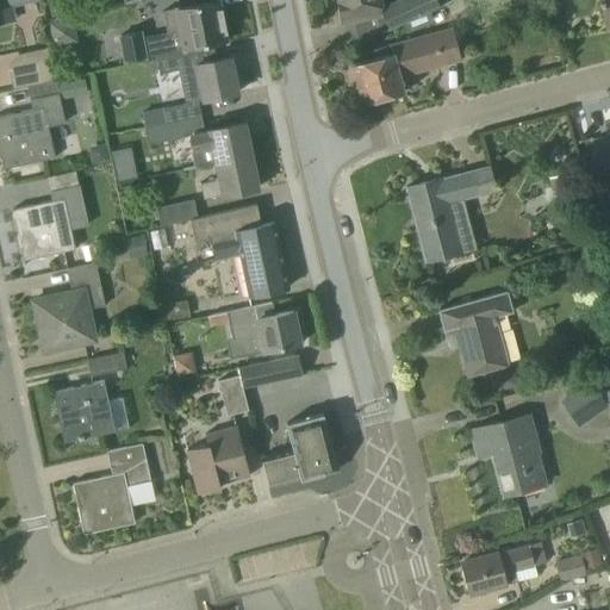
[(48,0),(51,16),(72,12),(69,0),(48,0)]
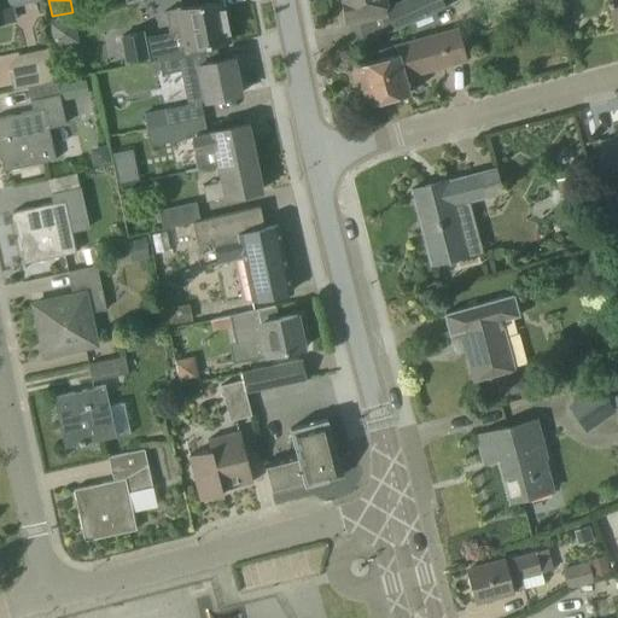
[(222,22),(221,17),(225,13),(221,0),(179,9),(186,46),(181,44),(173,38),(172,33),(145,38),(144,33),(120,38),(124,63),(158,56),(158,58),(216,45),(229,42),(226,21),(222,22)]
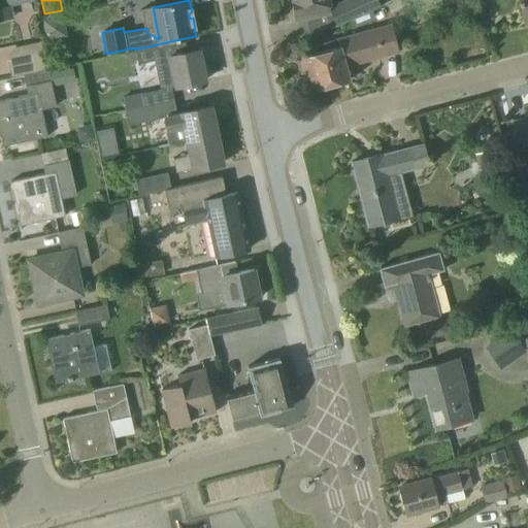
[(344,0),(330,7),(328,0),(291,0),(295,21),(331,13),(337,26),(350,20),(373,9),(381,5),(377,0),(344,0)]
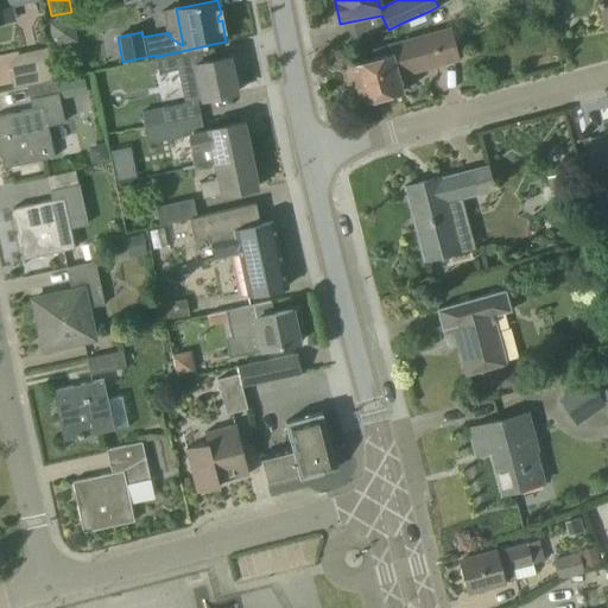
[(607,0),(597,0),(599,6),(601,6),(605,26),(607,25),(607,0)]
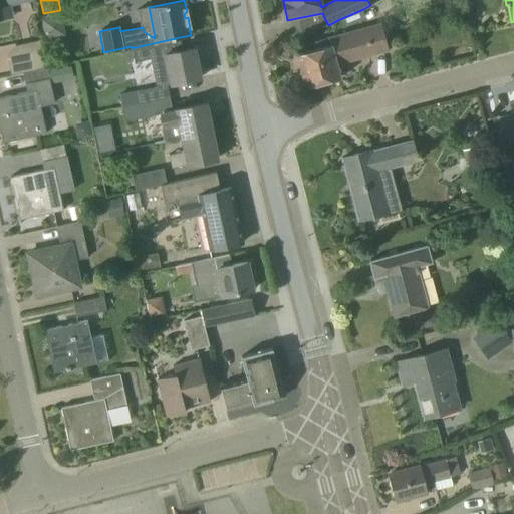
[(337,64),(389,50),(380,22),(314,42),(316,49),(297,54),(298,58),(299,57),(302,65),(300,65),(301,70),(298,74),(300,81),(305,84),(306,87),(325,81),(329,83),(334,81),(336,78),(341,77),(337,64)]
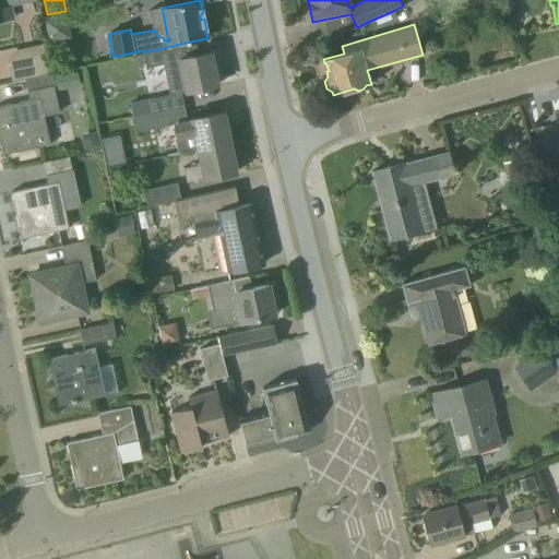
[(198,55),(195,40),(143,52),(146,68),(179,61),(182,74),(186,92),(218,85),(211,52),(198,55)]
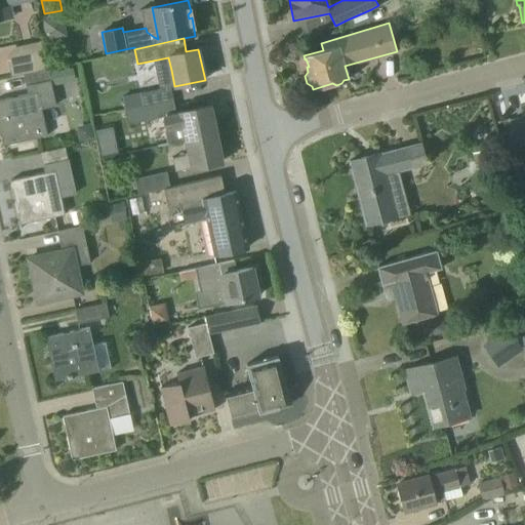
[(47,69),(43,50),(8,57),(12,76),(24,74),(48,69),(47,69)]
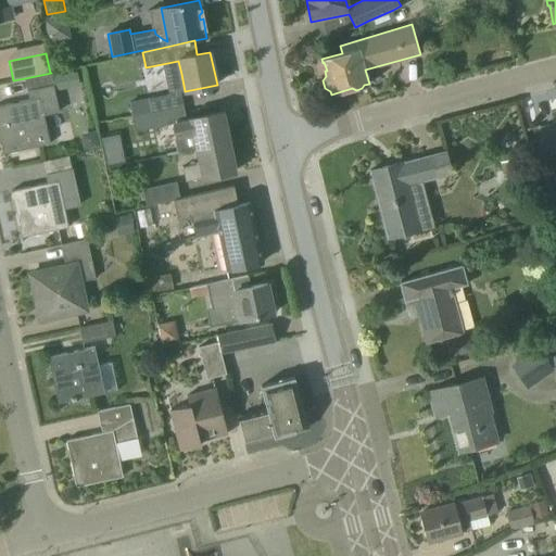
[(408,81),(421,79),(419,58),(405,59),(408,81)]
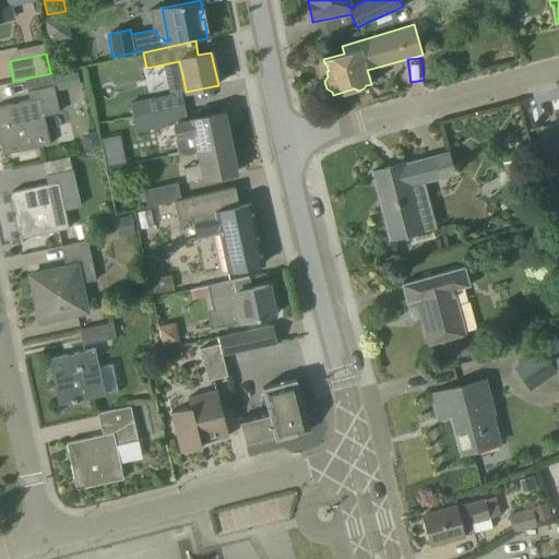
[(0,138),(4,159),(6,158),(4,154),(50,144),(45,116),(60,113),(51,73),(25,79),(30,100),(0,106),(0,138)]
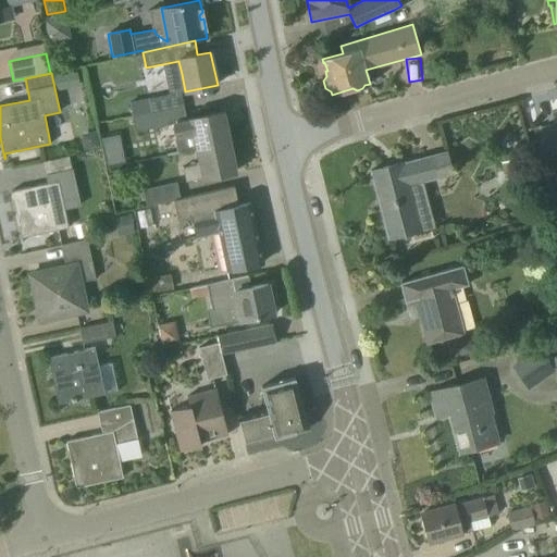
[(152,112),(184,104),(181,91),(149,99),(152,112)]
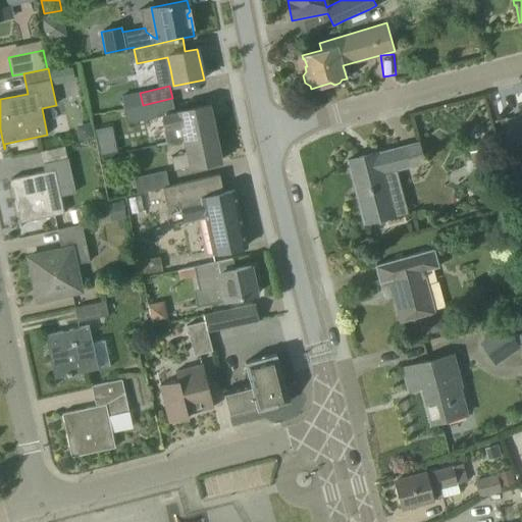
[(175,113),(172,98),(143,105),(145,119),(163,116),(165,128),(163,129),(166,143),(186,140),(215,133),(209,105),(179,111),(179,112),(175,113)]
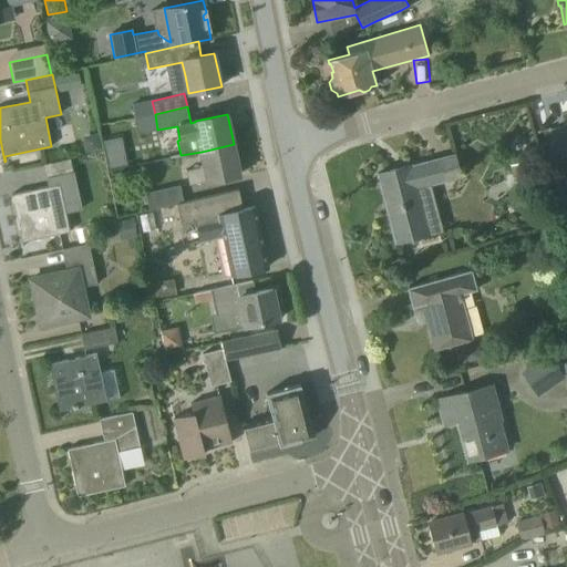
[(89,133),(82,141),(84,152),(101,148),(96,131),(89,133)]
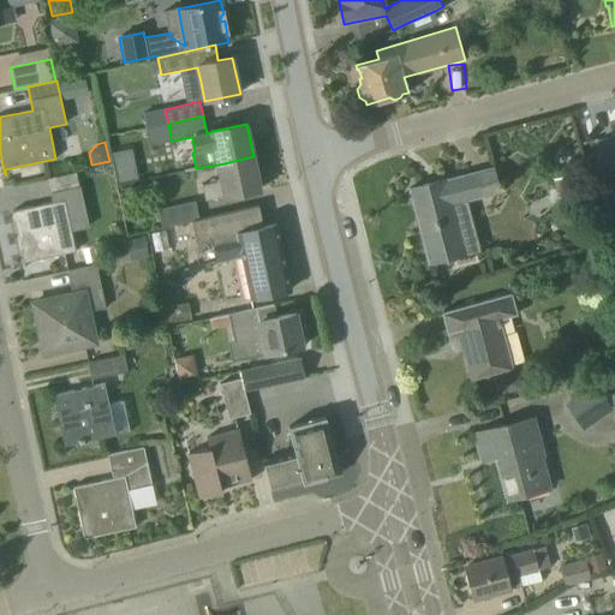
[(225,197),(261,190),(254,156),(219,165),(222,180),(202,185),(206,201),(225,197)]
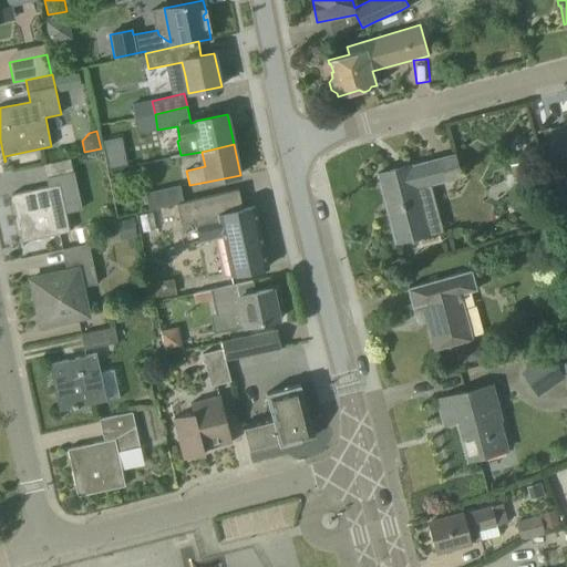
[(555,182),(566,181),(566,155),(553,156),(555,182)]
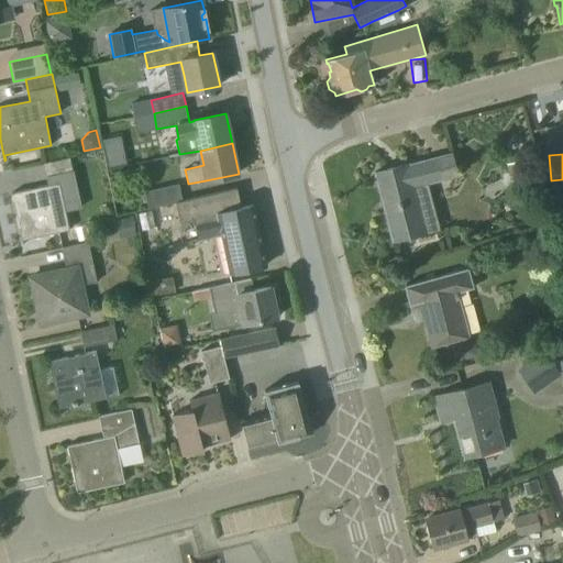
[(442,179),(437,157),(408,165),(408,164),(375,173),(393,241),(427,232),(415,186),(442,179)]
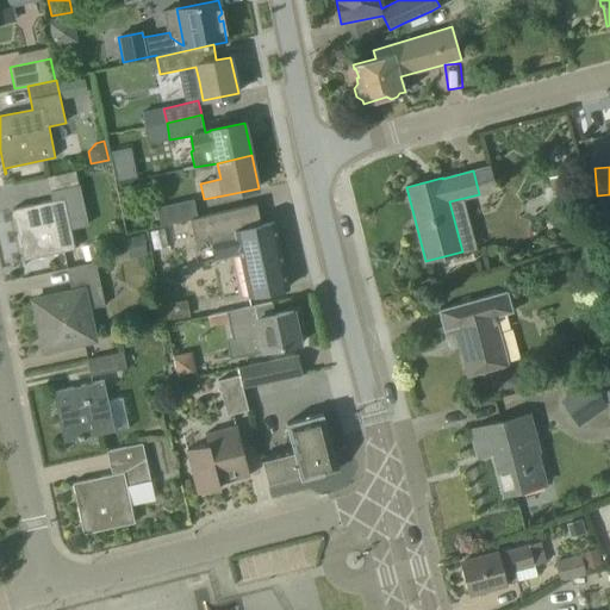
[(50,192),(79,185),(75,172),(48,178),(50,192)]
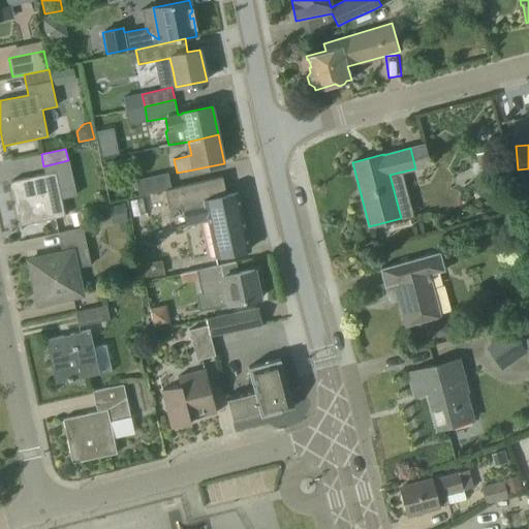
[(481,170),(497,166),(493,151),(476,155),(481,170)]
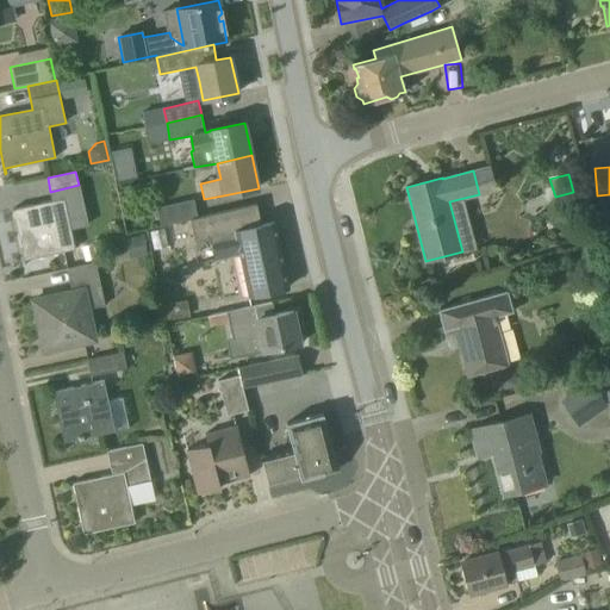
[(25,265),(26,265),(25,260),(75,249),(64,198),(13,209),(25,265)]
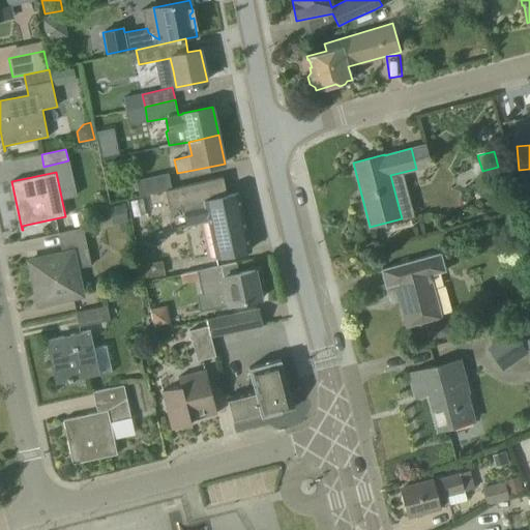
[(140,196),(172,188),(169,173),(137,180),(140,196)]
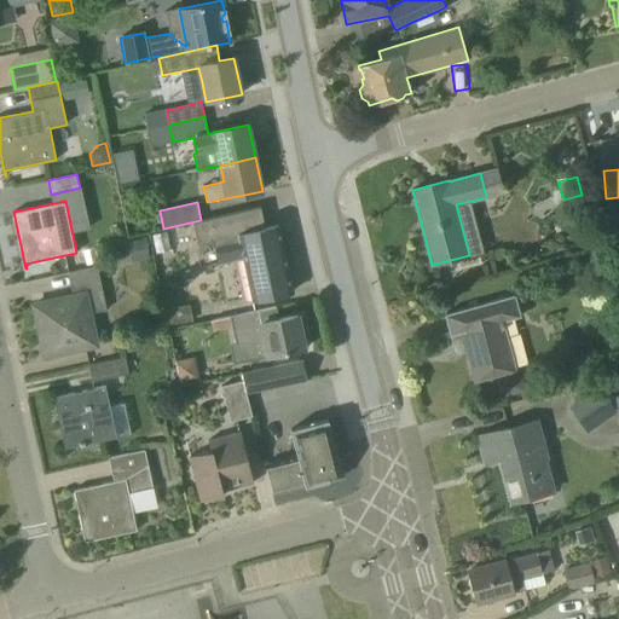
[(265,229),(260,207),(202,220),(201,220),(163,229),(165,230),(169,229),(177,255),(190,253),(189,247),(213,241),(218,264),(243,258),(253,300),(293,291),(289,272),(293,265),(285,232),(279,229),(278,225),(265,229)]
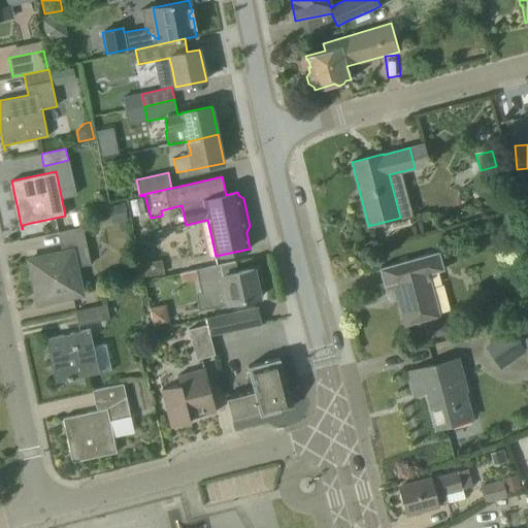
[(125,203),(108,207),(112,224),(128,221),(125,203)]
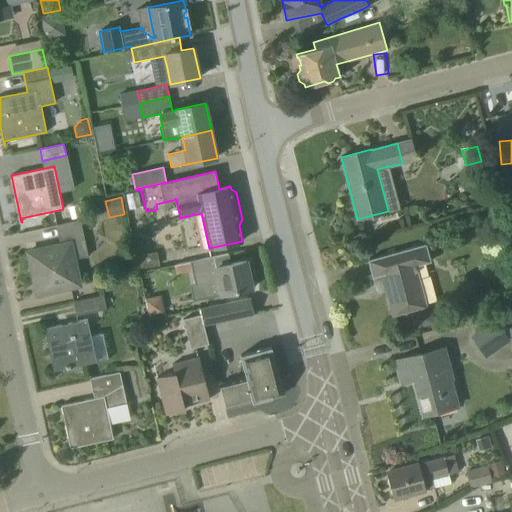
[(38,299),(39,299),(38,295),(80,285),(74,259),(88,256),(80,220),(57,225),(61,245),(27,252),(38,299)]
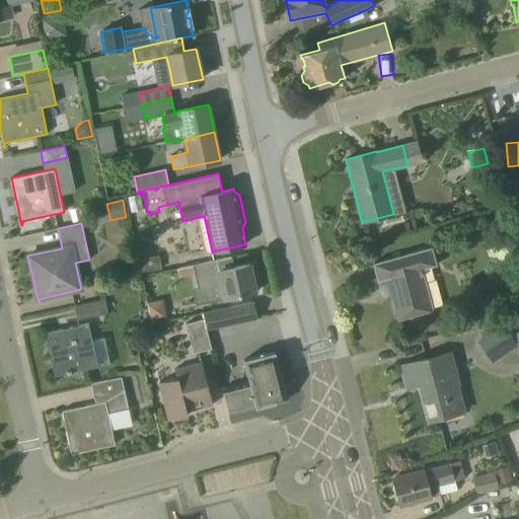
[(432,310),(421,270),(437,266),(432,247),(373,264),(377,281),(387,279),(398,319),(432,310)]
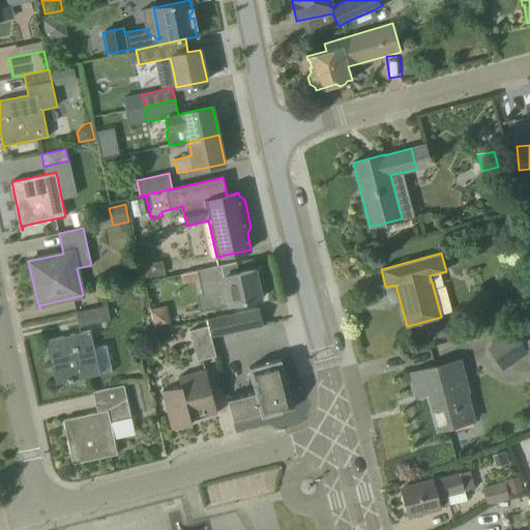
[(162,261),(142,265),(145,280),(165,275),(162,261)]
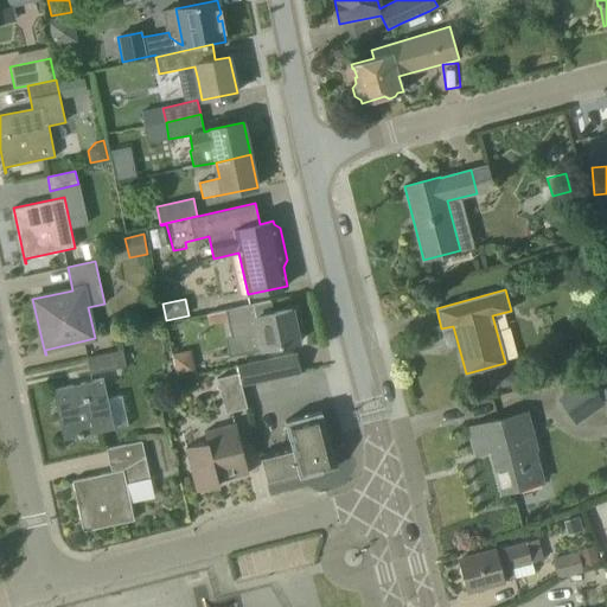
[(270,301),(227,310),(229,321),(232,337),(242,336),(246,353),(299,342),(292,310),(273,313),(270,301)]
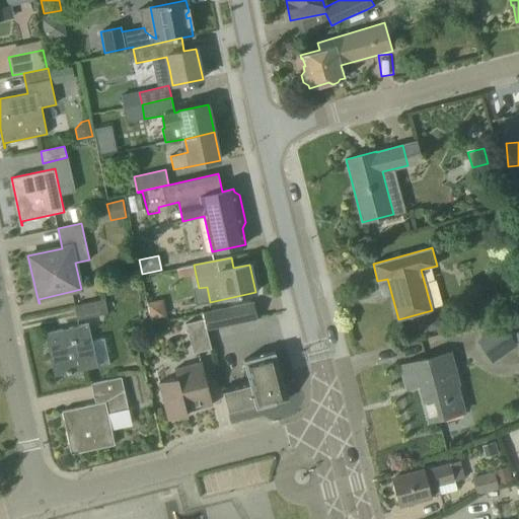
[(194,265),(176,269),(177,279),(196,275),(194,265)]
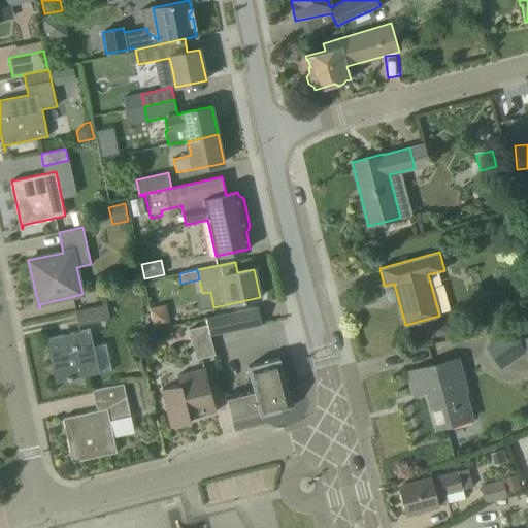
[(114,288),(104,290),(107,300),(118,298),(114,288)]
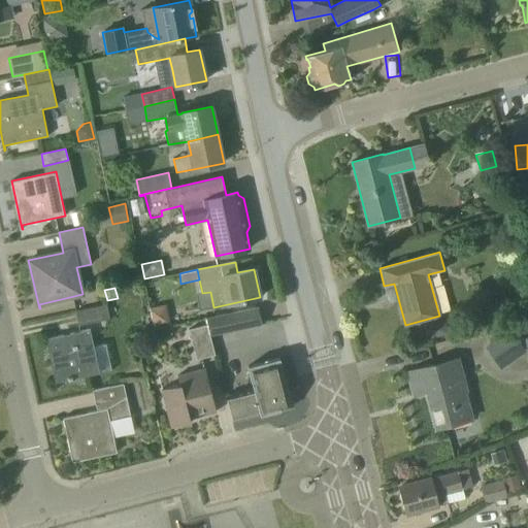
[(166,303),(150,307),(154,327),(171,323),(166,303)]
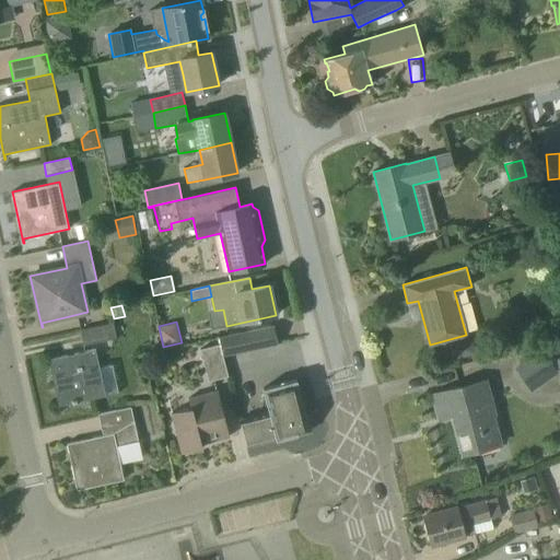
[(83,346),(116,338),(113,324),(80,330),(83,346)]
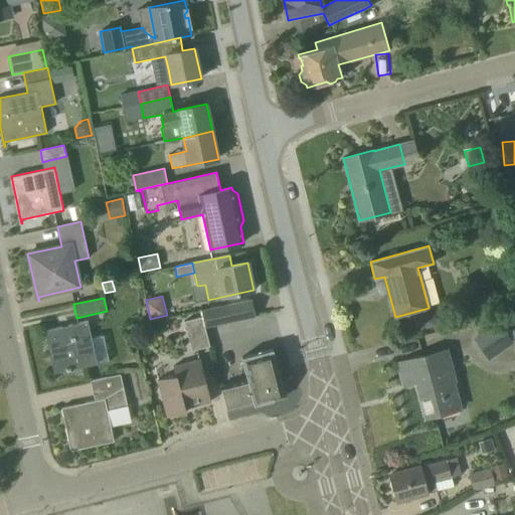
[(205,327),(253,316),(250,301),(201,311),(205,327)]
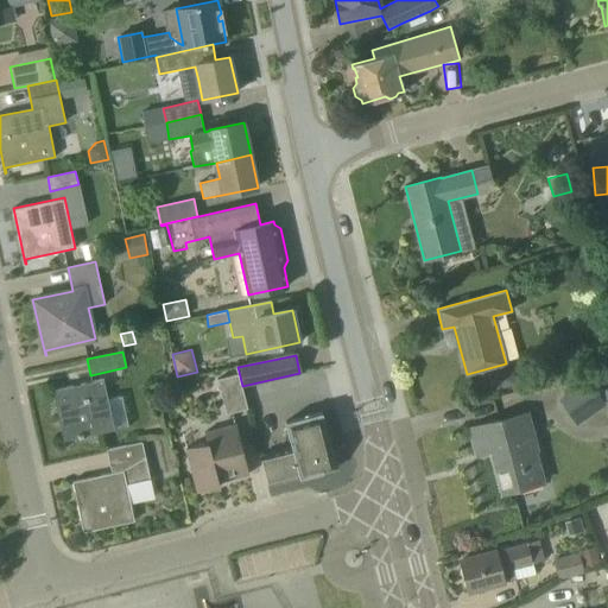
[(512,368),(489,374),(494,390),(517,384),(512,368)]
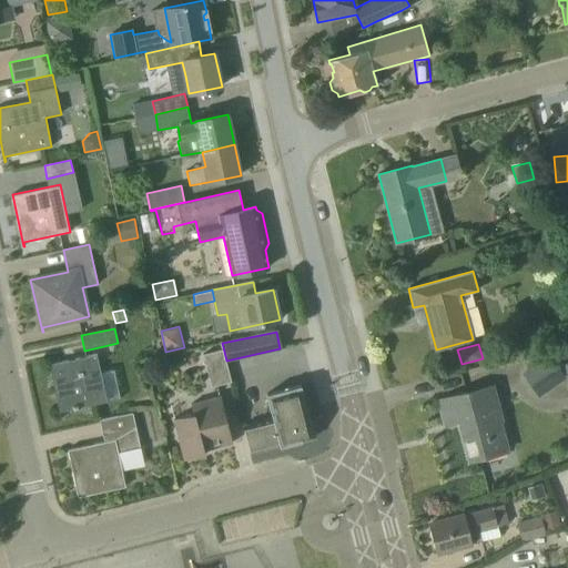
[(232,382),(226,361),(223,350),(203,354),(212,387),(232,382)]
